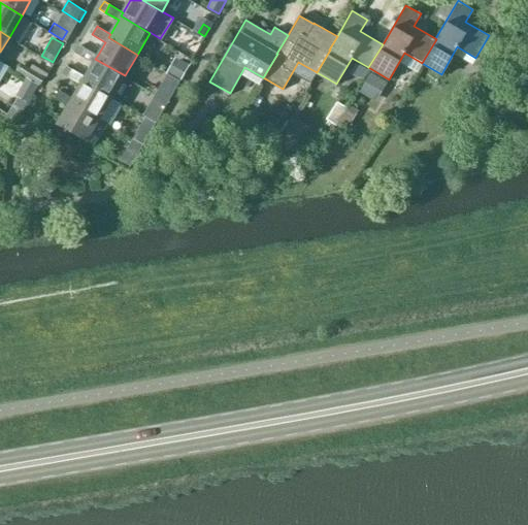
[(193,56),(197,50),(186,42),(182,50),(193,56)]
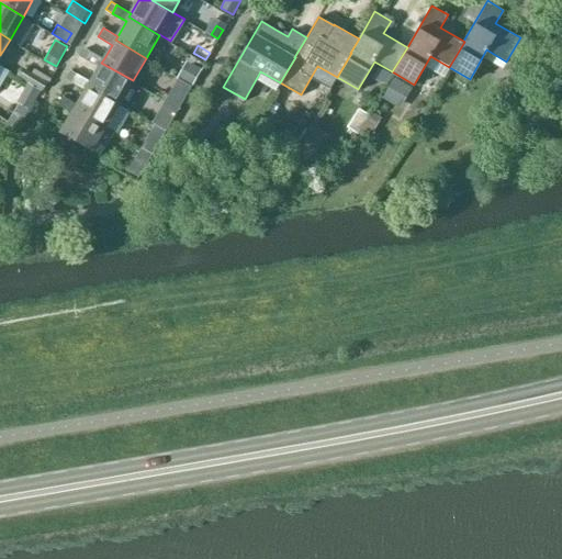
[(85,58),(90,49),(85,46),(79,55),(85,58)]
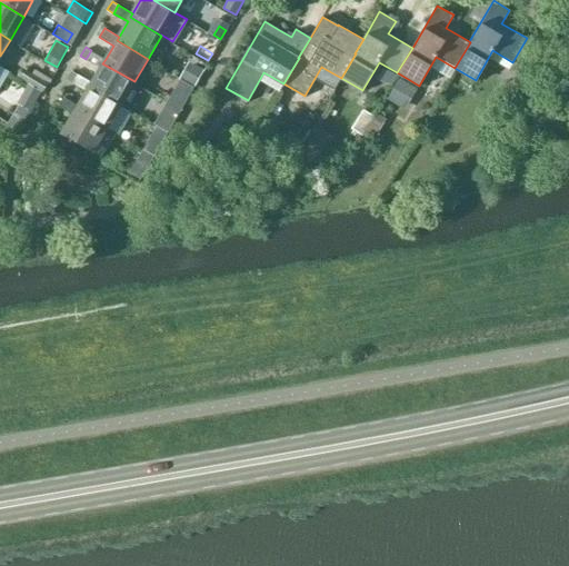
[(89,86),(120,105),(129,110),(143,87),(135,81),(102,63),(106,59),(91,50),(86,59),(99,67),(91,81),(89,86)]
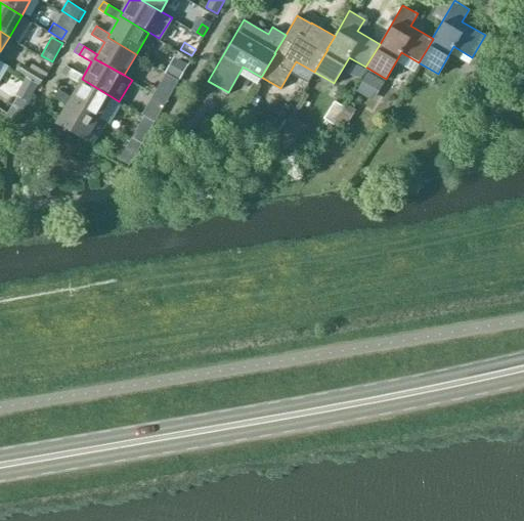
[(177,59),(169,73),(178,78),(182,71),(183,72),(187,66),(177,59)]
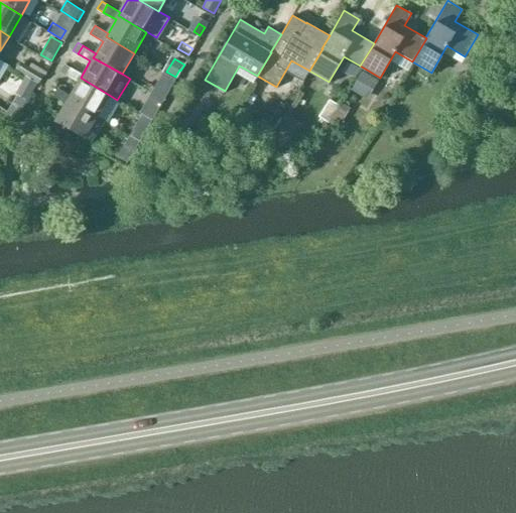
[(43,75),(41,74),(21,60),(16,69),(24,75),(37,82),(38,83),(43,75)]
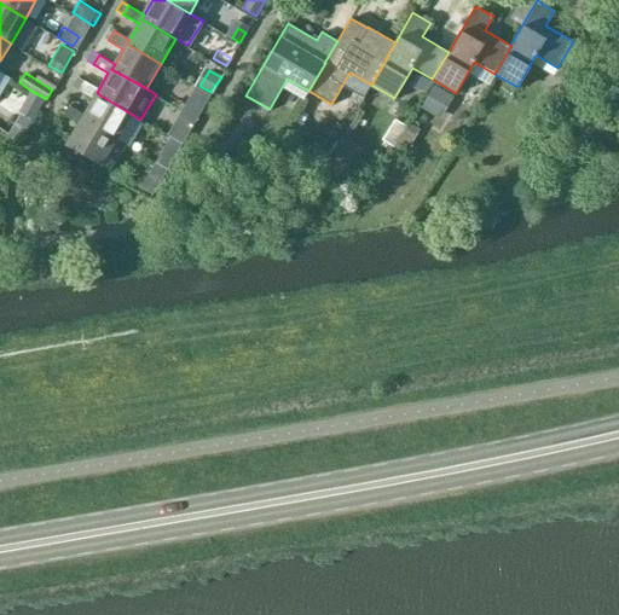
[(77,76),(73,86),(79,90),(84,80),(77,76)]
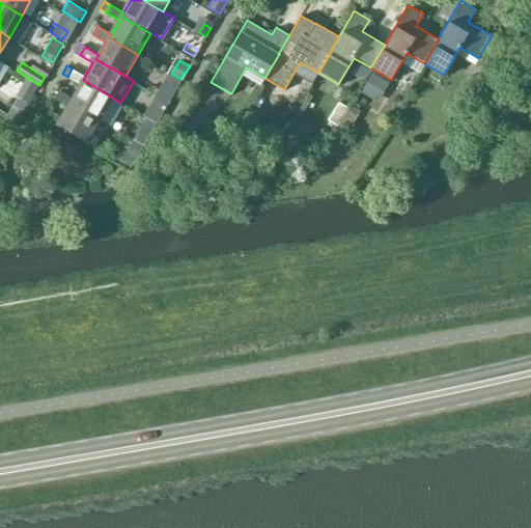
[(72,68),(67,77),(81,85),(73,99),(71,103),(100,119),(108,124),(111,126),(123,104),(120,103),(112,98),(83,80),(85,76),(72,68)]
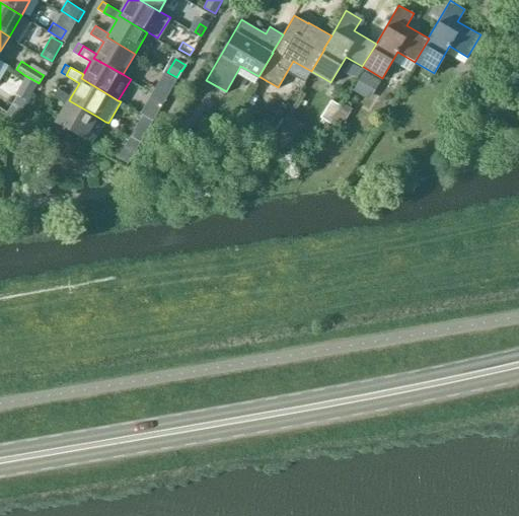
[(377,77),(363,69),(352,88),(366,96),(377,77)]
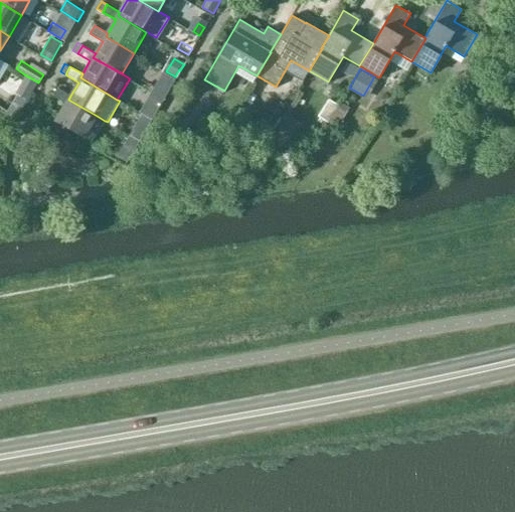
[(20,109),(37,81),(24,74),(20,81),(22,82),(15,94),(17,95),(12,104),(20,109)]
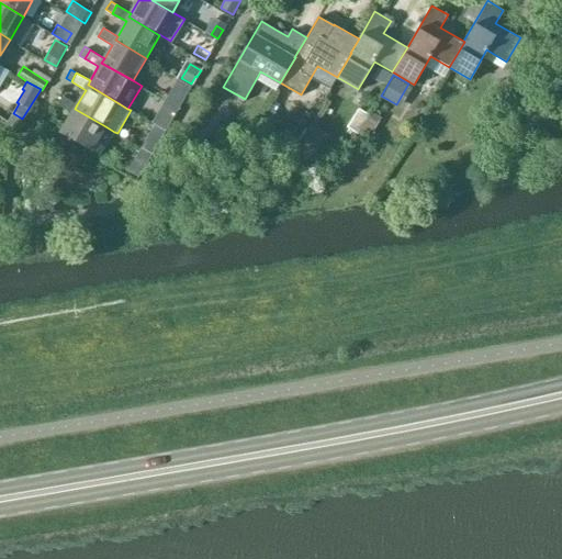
[(75,109),(77,104),(63,96),(58,103),(72,112),(60,131),(92,149),(100,155),(114,132),(105,126),(75,109)]
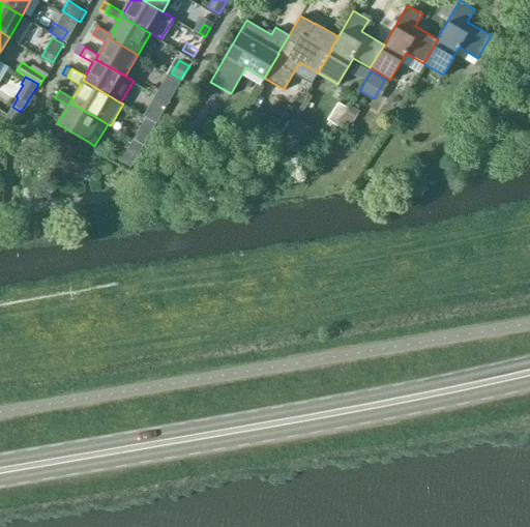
[(263,111),(253,105),(240,124),(252,130),(263,111)]
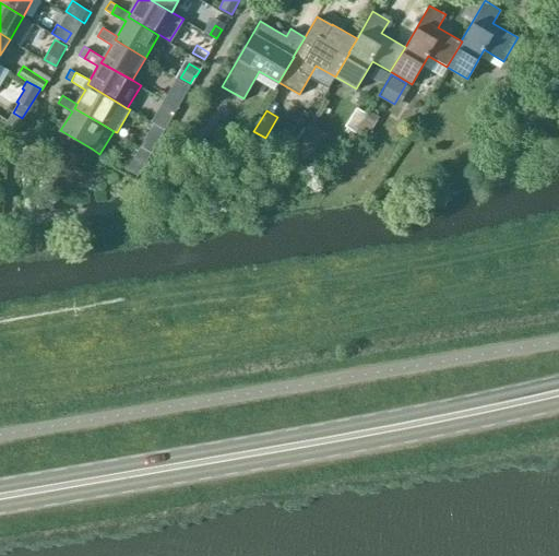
[(155,122),(165,128),(171,117),(162,111),(155,122)]
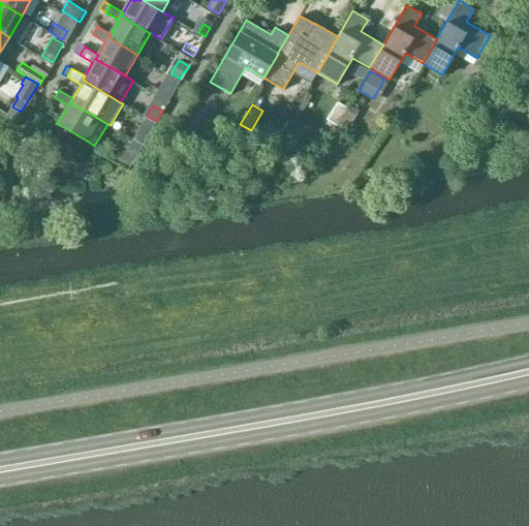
[(344,109),(336,123),(347,129),(355,115),(344,109)]
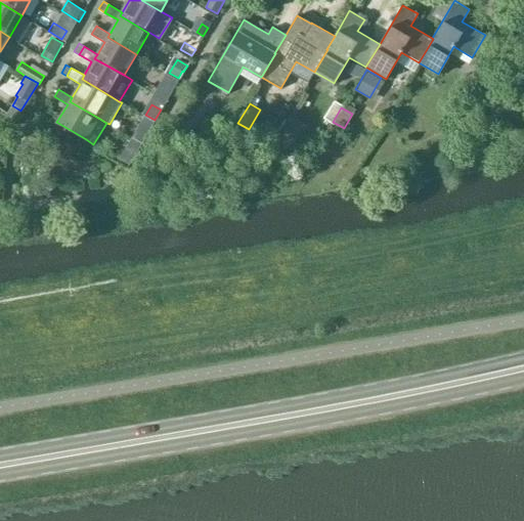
[(148,130),(154,122),(145,117),(140,125),(148,130)]
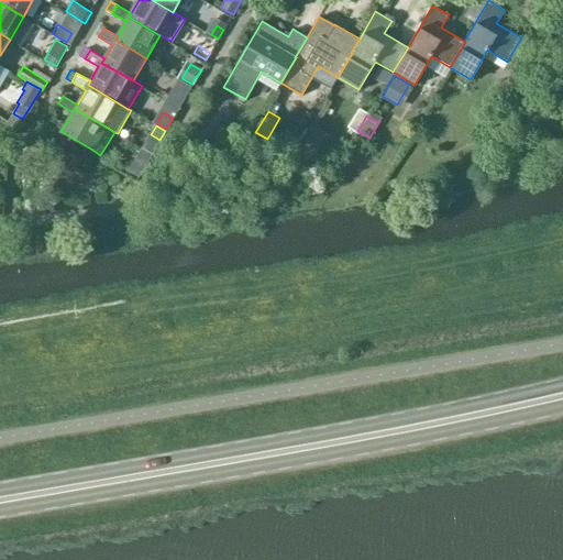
[(317,157),(330,135),(316,125),(301,147),(299,145),(291,157),(306,166),(312,154),(317,157)]
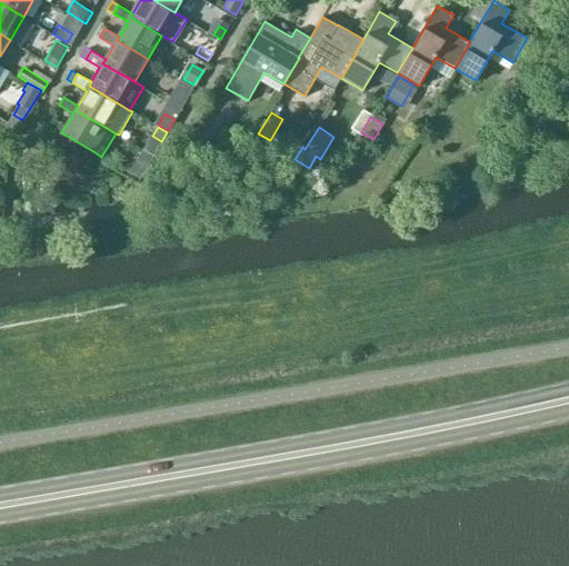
[(213,137),(205,130),(189,156),(199,161),(213,137)]
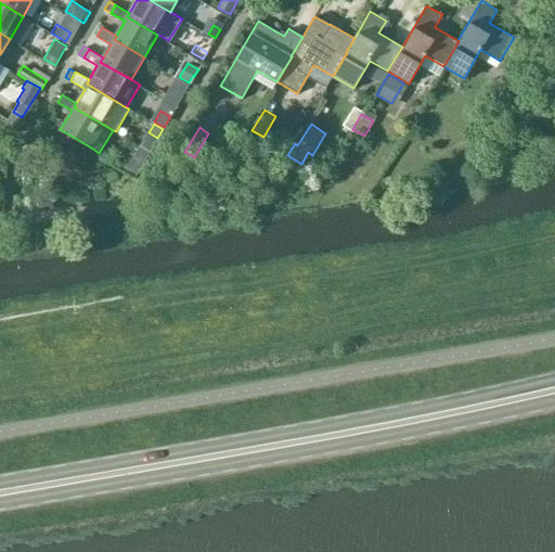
[(143,163),(150,152),(142,146),(136,158),(143,163)]
